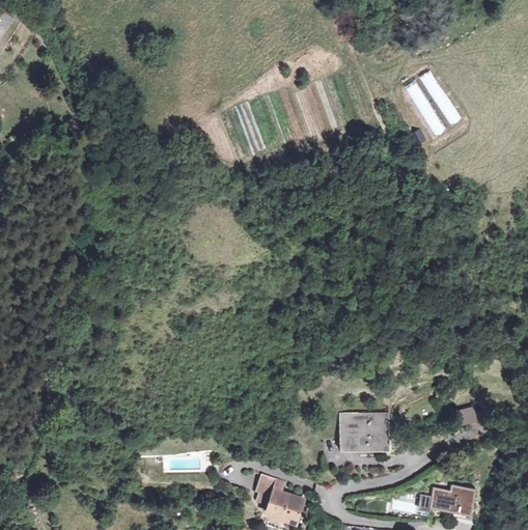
[(337,278),(336,270),(325,270),(326,279),(337,278)]
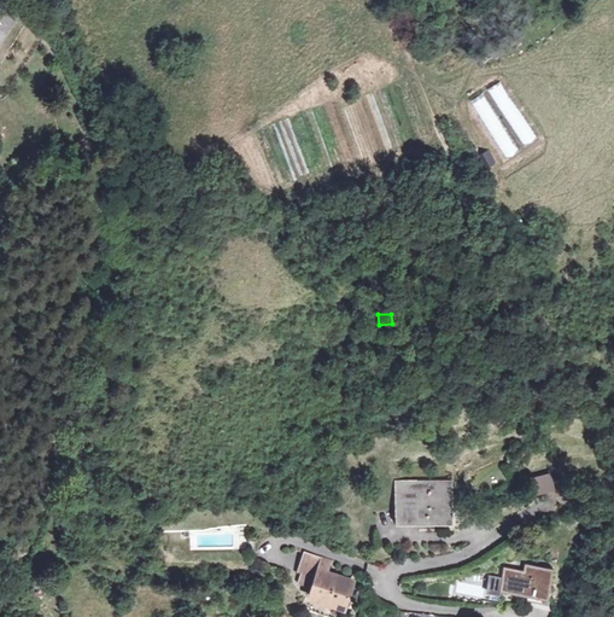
[(538,494),(557,490),(554,473),(534,476),(538,494)]
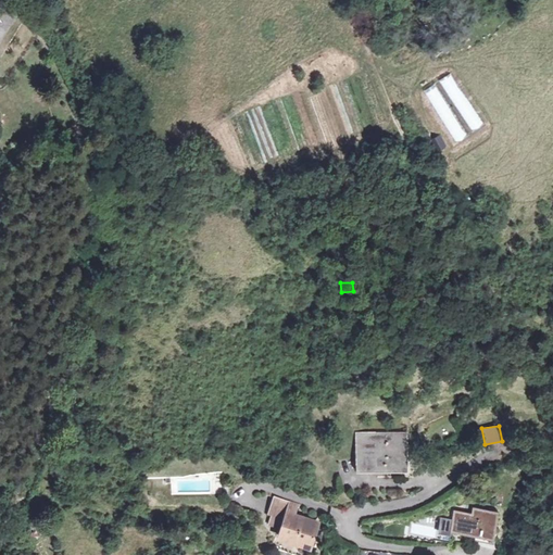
[(353,432),(355,469),(399,467),(398,442),(393,442),(392,428),(371,429),(371,431),(353,432)]
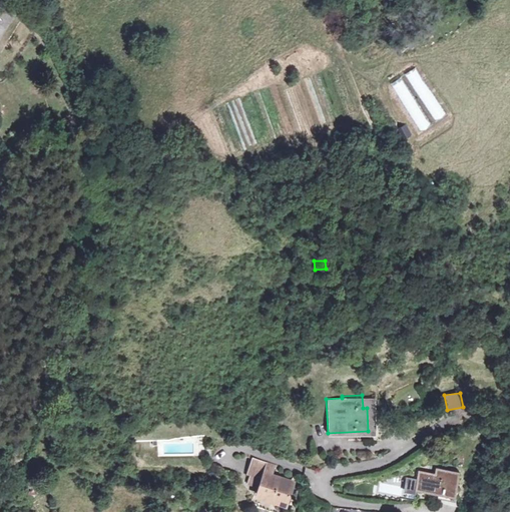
[(284,505),(292,484),(277,479),(278,477),(271,474),(274,465),(252,457),(246,472),(250,474),(246,484),(259,489),(257,494),(284,505)]
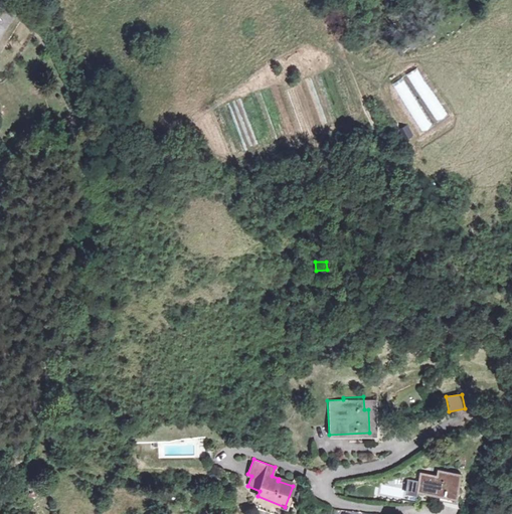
[(454,499),(458,473),(435,470),(435,474),(417,472),(414,494),(454,499)]
